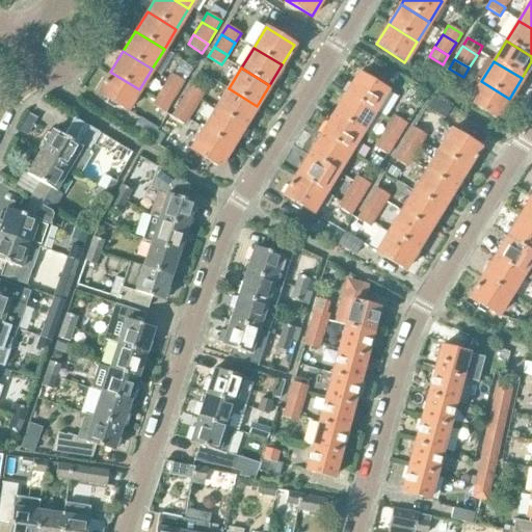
[(127,110),(139,89),(110,72),(98,92),(127,110)]
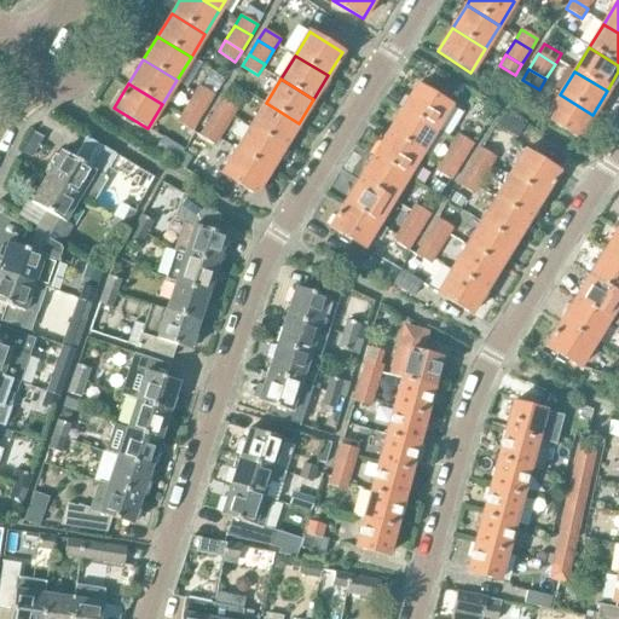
[(214,94),(198,85),(191,96),(208,105),(214,94)]
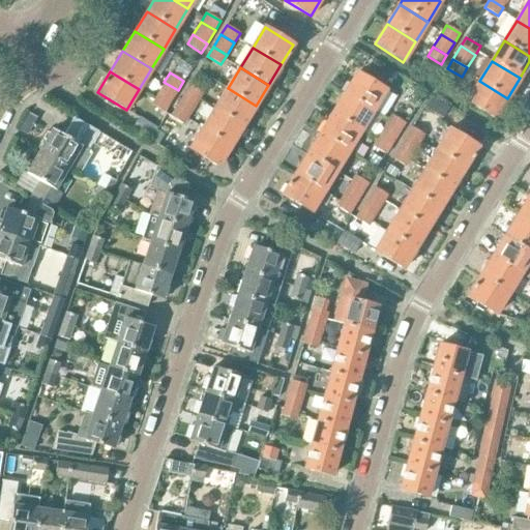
[(345,93),(373,111),(386,90),(357,72),(345,93)]
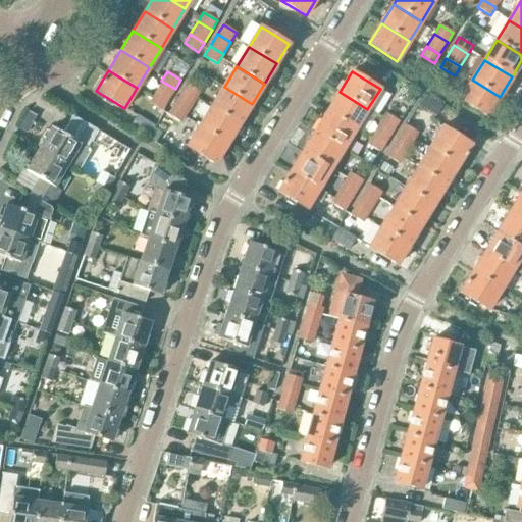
[(487,116),(500,97),(472,80),(460,99),(487,116)]
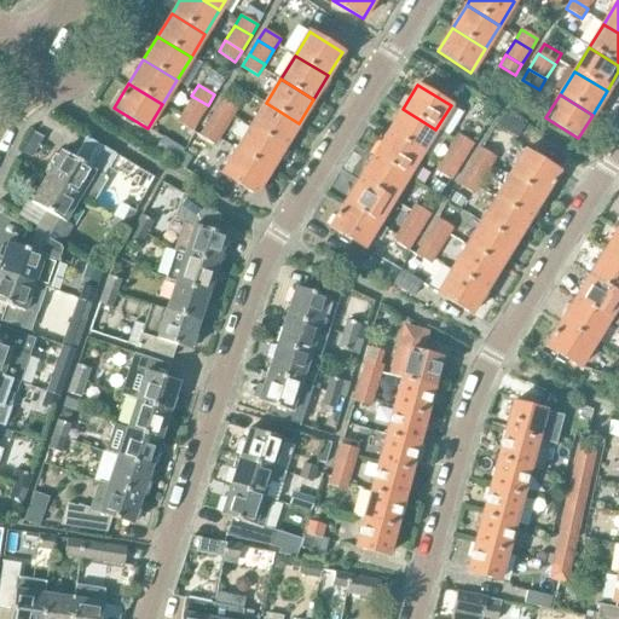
[(198,121),(208,105),(191,96),(183,111),(198,121)]
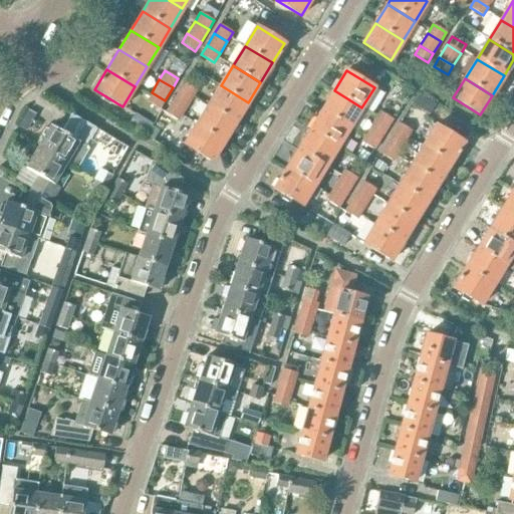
[(192,99),(197,90),(184,82),(179,91),(192,99)]
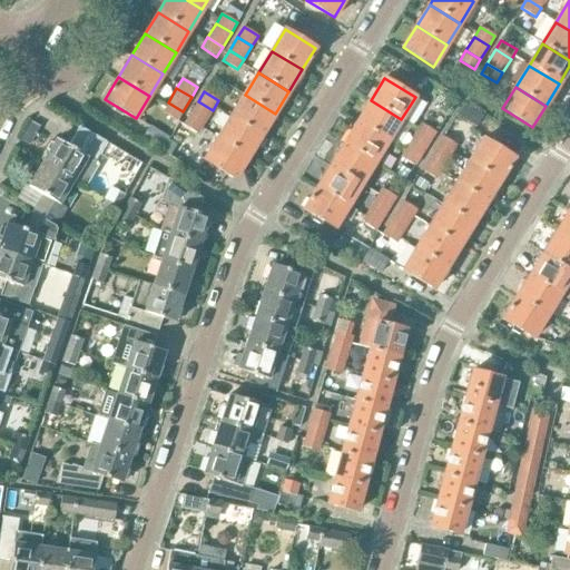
[(245,95),(231,116),(262,135),(275,114),(245,95)]
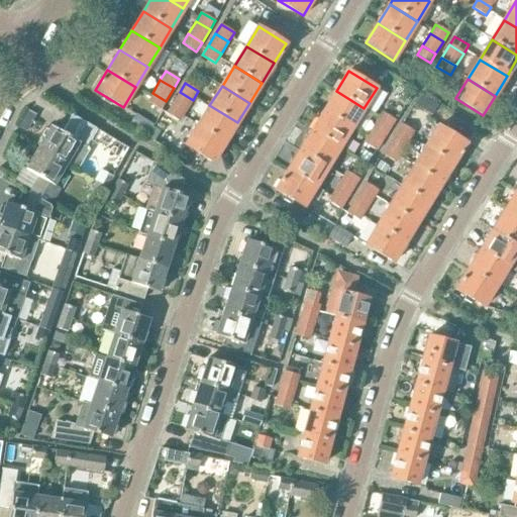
[(364,108),(336,91),(324,110),(351,127),(364,108)]
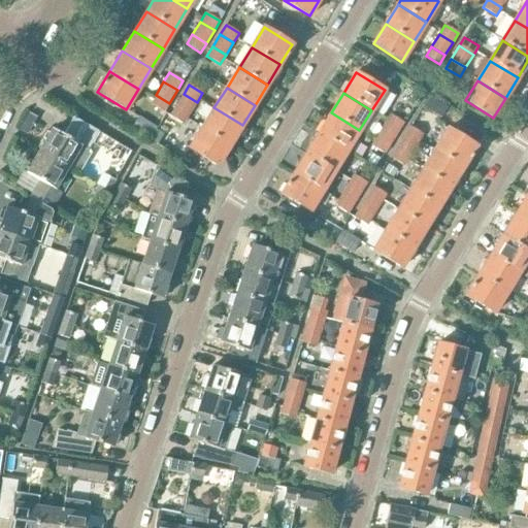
[(189,116),(197,102),(184,94),(175,107),(189,116)]
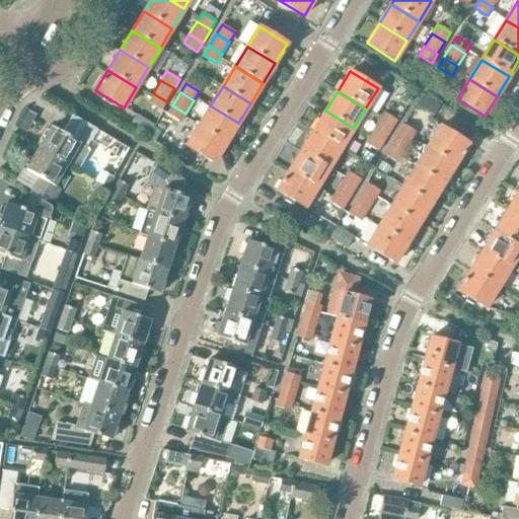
[(166,101),(153,93),(147,102),(161,110),(166,101)]
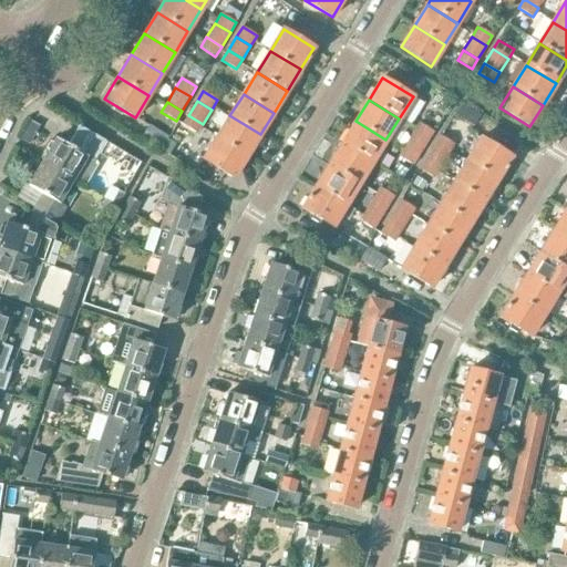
[(474,125),(481,115),(462,104),(455,114),(474,125)]
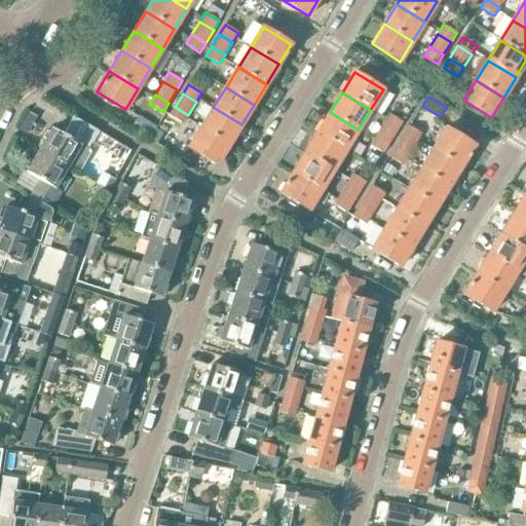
[(183,124),(188,115),(175,107),(170,115),(183,124)]
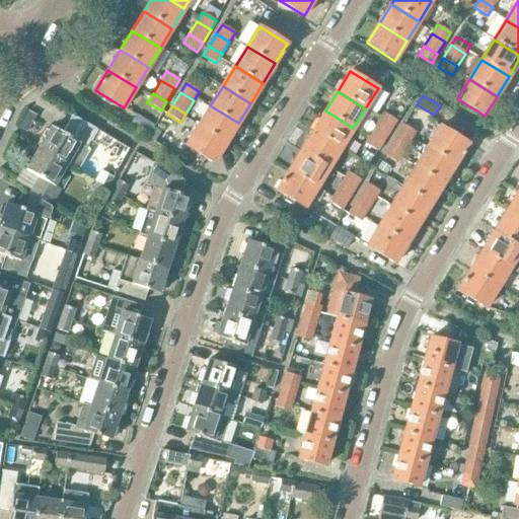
[(199,126),(226,142),(238,123),(210,105),(199,126)]
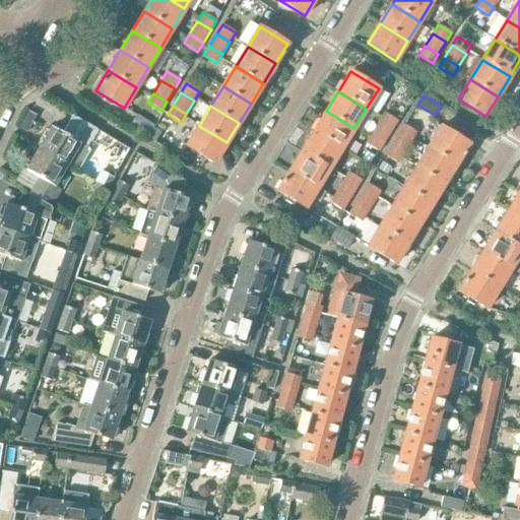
[(37,116),(28,111),(18,128),(26,133),(37,116)]
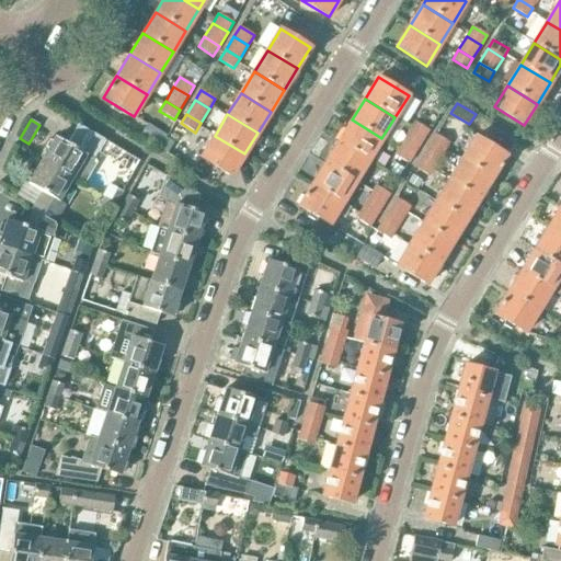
[(381,138),(352,119),(339,140),(369,160),(381,138)]
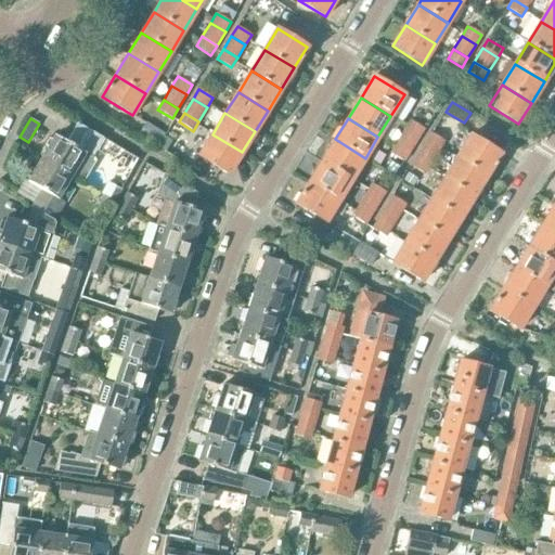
[(418,139),(424,129),(410,120),(404,130),(418,139)]
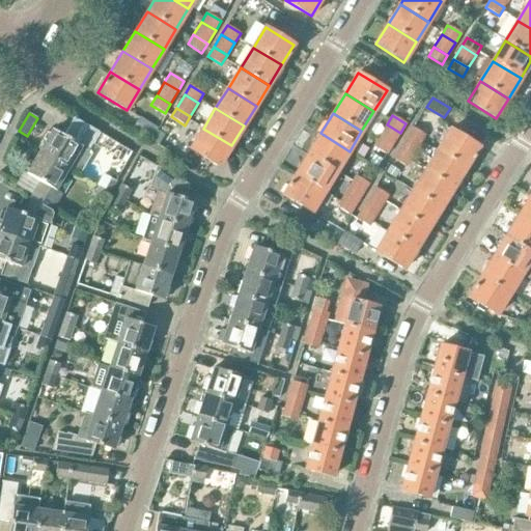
[(150,139),(157,128),(139,117),(133,129),(150,139)]
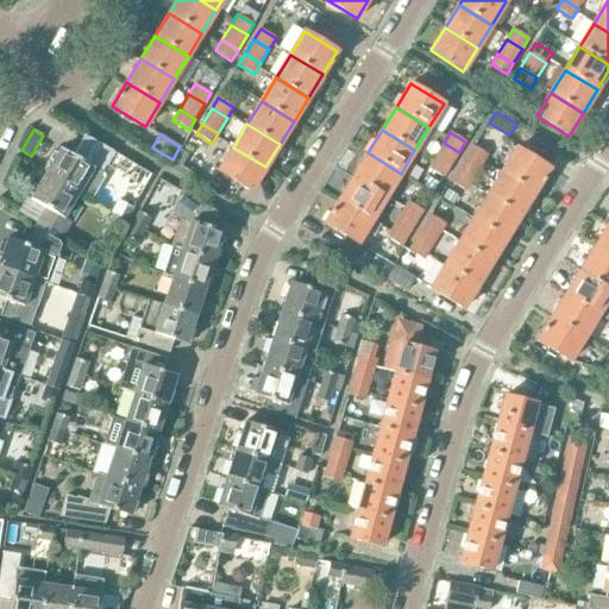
[(450,167),(459,152),(444,143),(434,157),(450,167)]
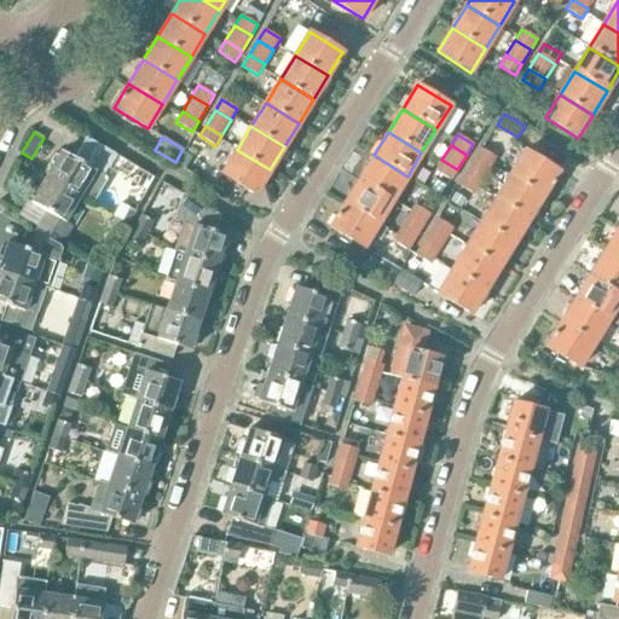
[(497,158),(480,148),(474,158),(490,168),(497,158)]
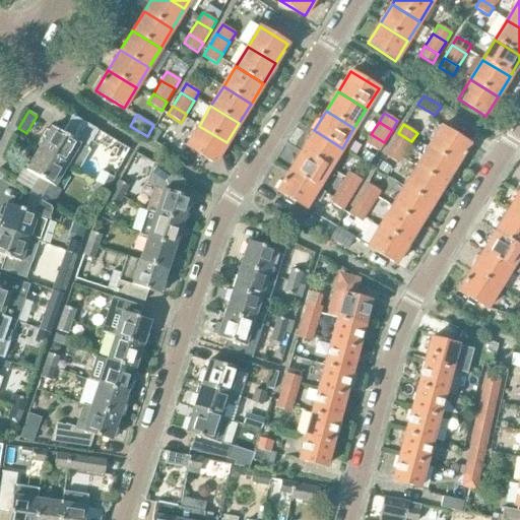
[(214,163),(226,142),(199,126),(186,145),(214,163)]
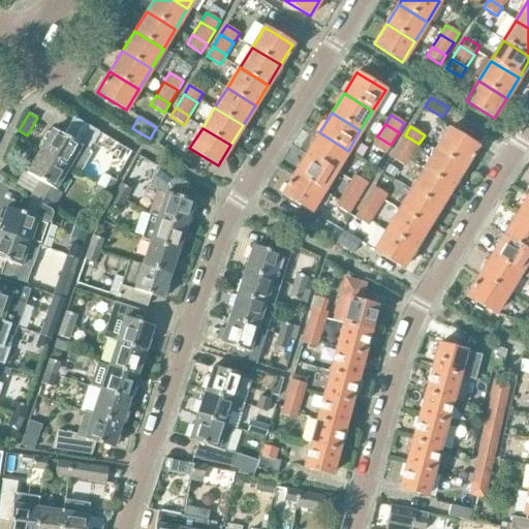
[(436,150),(464,166),(477,147),(448,128),(436,150)]
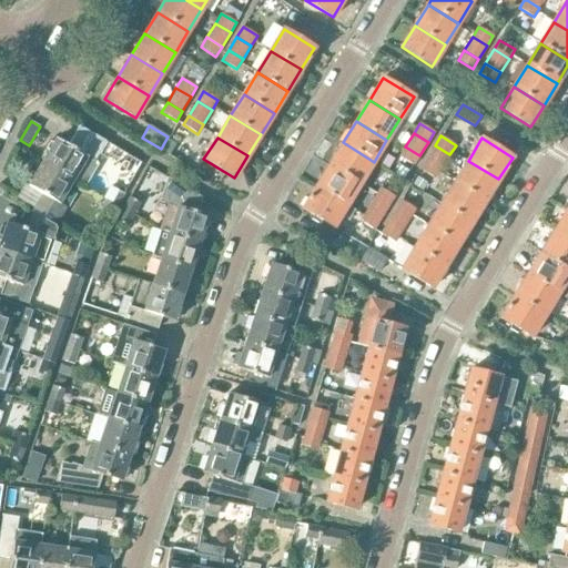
[(99,164),(56,139),(54,142),(50,141),(46,148),(48,152),(42,162),(72,180),(85,188),(99,164)]
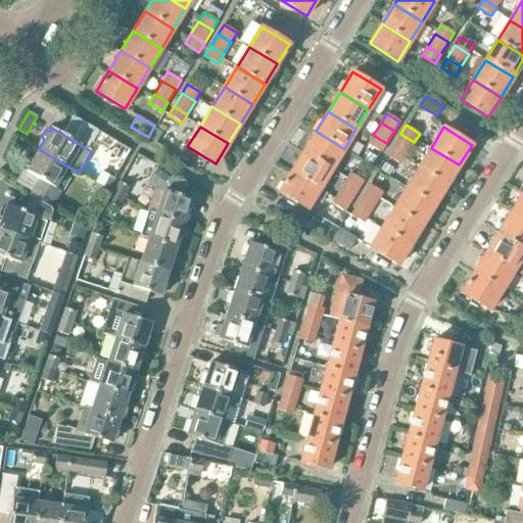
[(316,131),(303,151),(332,169),(344,149),(316,131)]
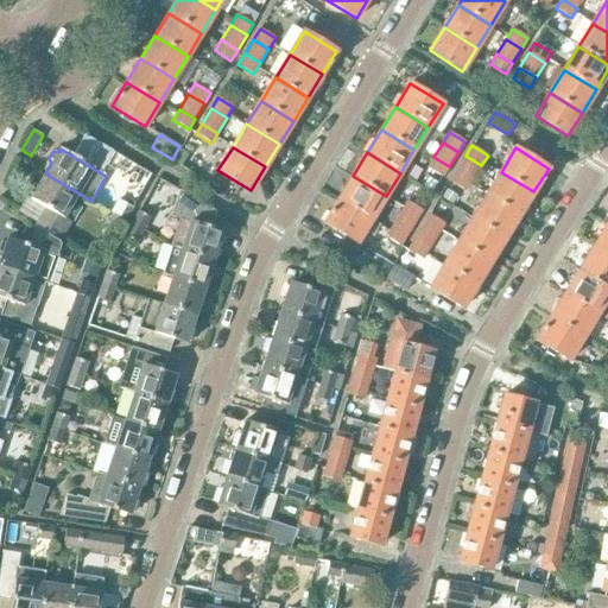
[(472,181),(481,165),(466,156),(456,171),(472,181)]
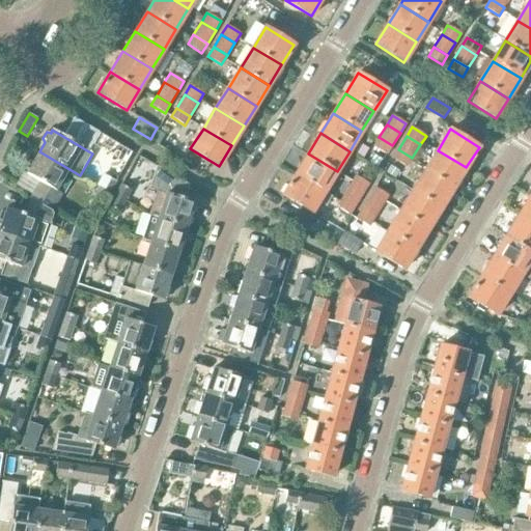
[(387,155),(392,145),(379,137),(373,145),(387,155)]
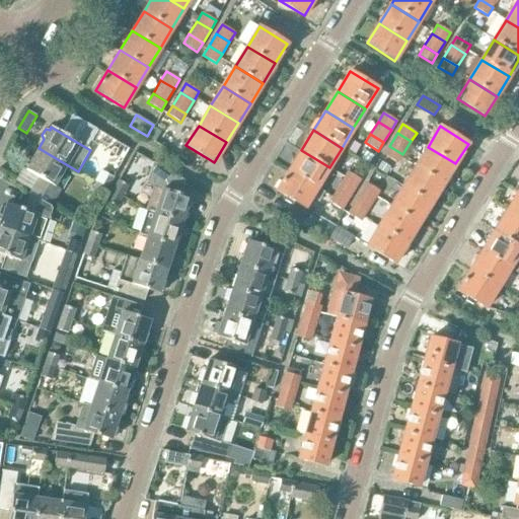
[(397,163),(402,154),(389,146),(383,155),(397,163)]
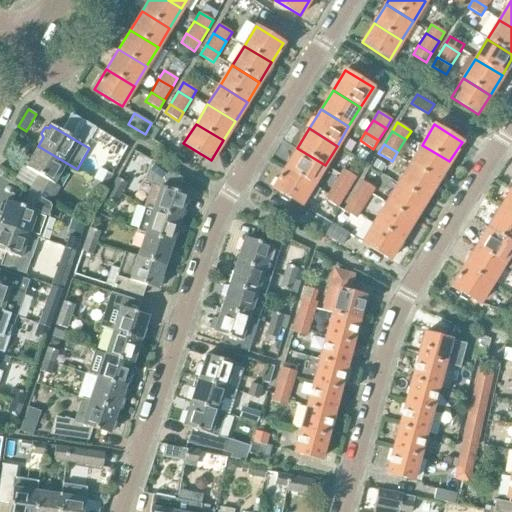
[(449,161),(422,145),(410,164),(438,181),(449,161)]
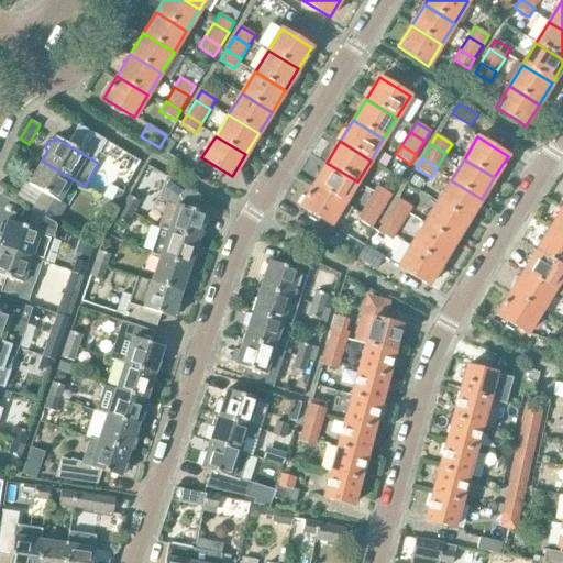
[(58,201),(72,178),(42,161),(35,170),(31,170),(26,178),(29,181),(28,184),(41,192),(32,208),(55,222),(65,206),(58,201)]
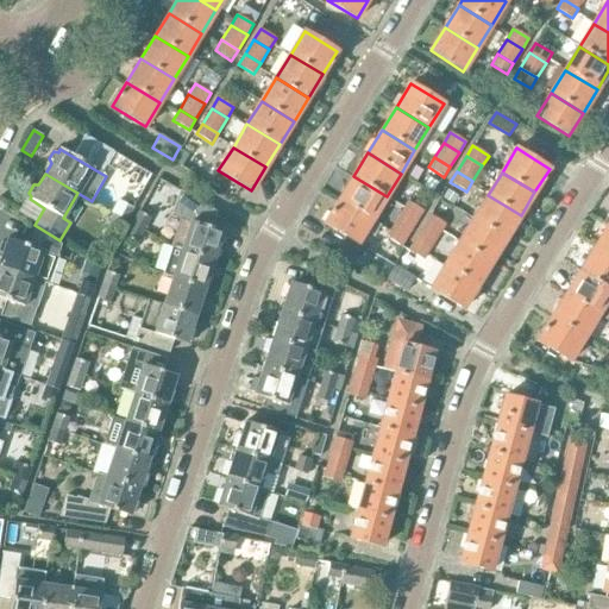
[(387,196),(353,176),(339,199),(372,220),(387,196)]
